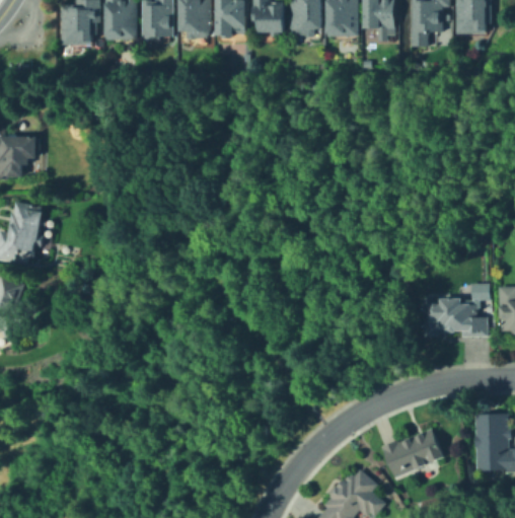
[(97,0),(97,33),(90,33),(90,46),(60,46),(60,5),(73,5),(73,2),(83,2),(83,0),(97,0)]
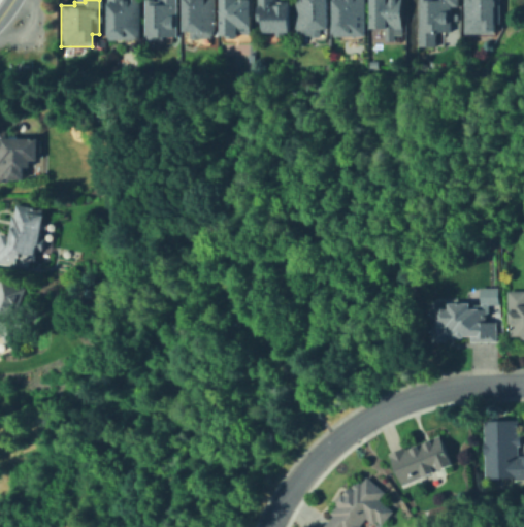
[(134,0),(137,3),(137,40),(107,40),(107,0),(134,0)]
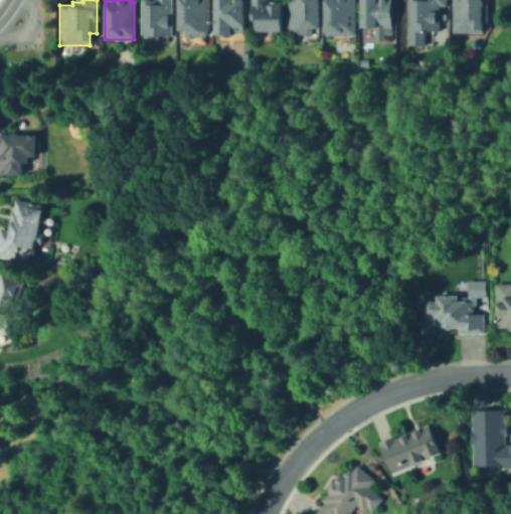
[(172,0),(172,38),(140,38),(140,0),(172,0)]
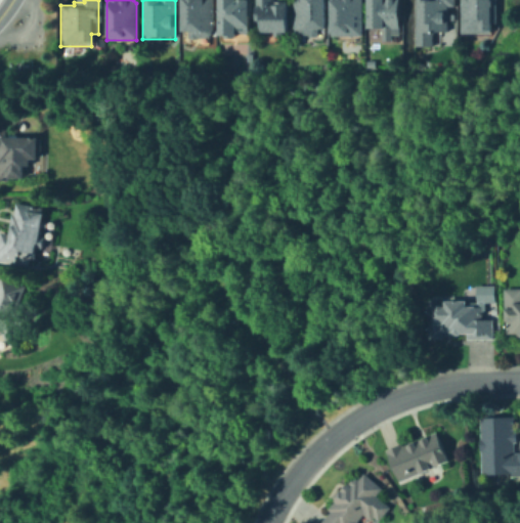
[(181,34),(181,0),(213,0),(213,39),(195,39),(195,34),(181,34)]
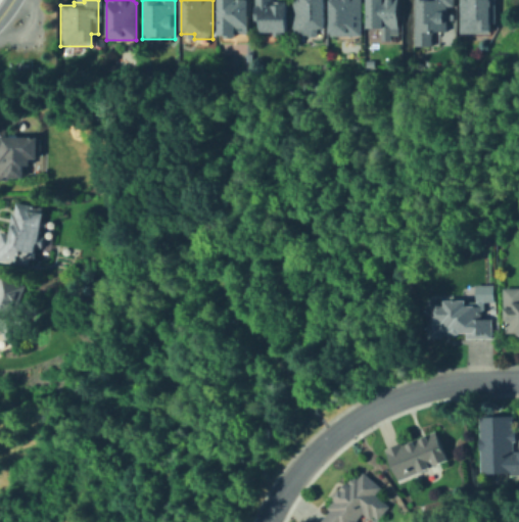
[(243,0),(243,1),(245,1),(245,35),(219,35),(219,0),(243,0)]
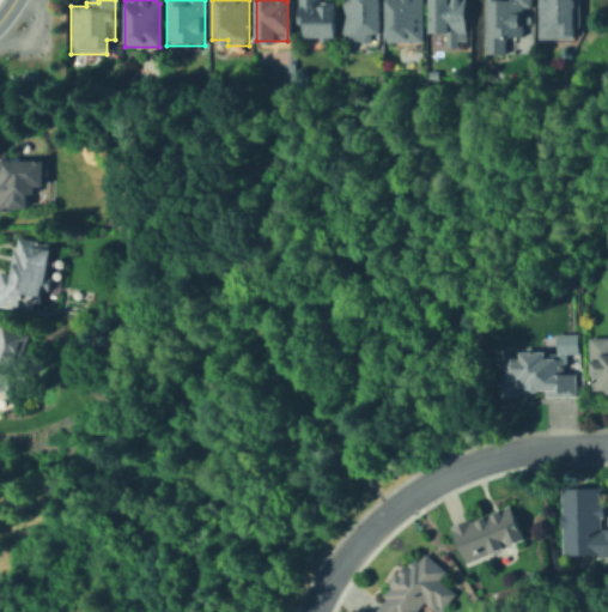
[(321,0),(321,10),(334,10),(334,44),(311,44),(311,31),(296,31),(296,0),(321,0)]
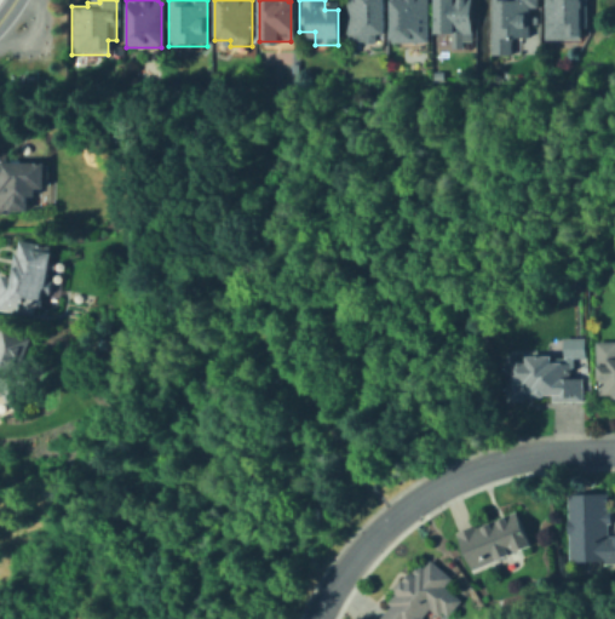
[(379,0),(379,45),(345,45),(345,0),(379,0)]
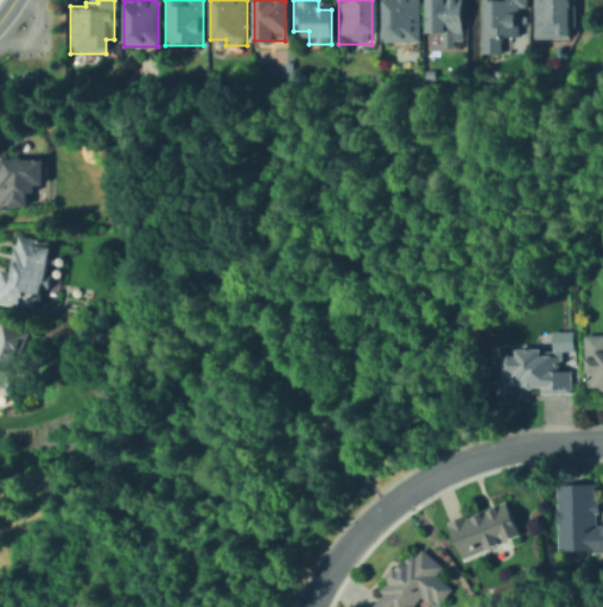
[(383,38),(383,0),(417,0),(417,38),(383,38)]
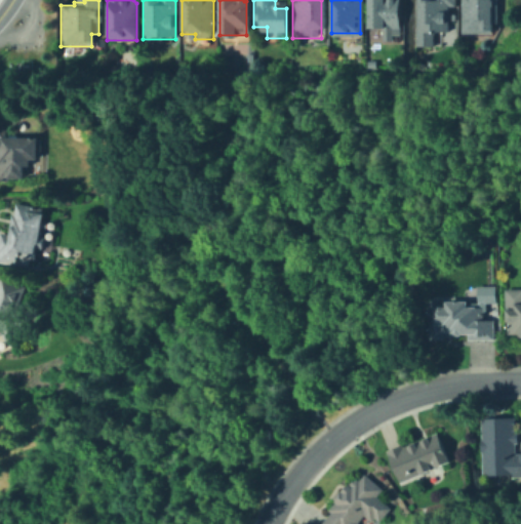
[(398,0),(398,27),(368,27),(368,0),(398,0)]
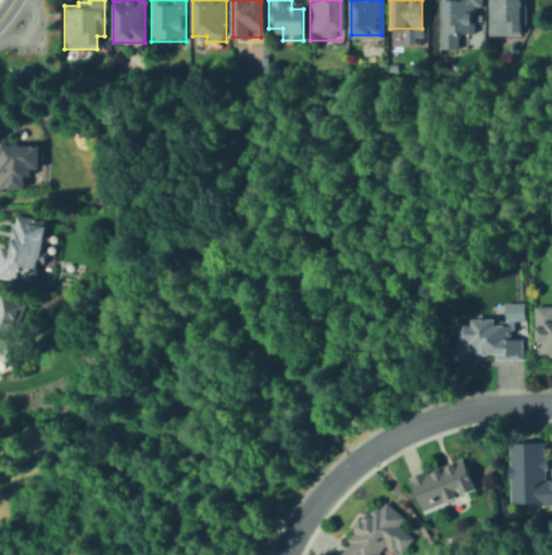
[(474,10),(474,34),(460,34),(460,47),(441,47),(441,0),(480,0),(480,10),(474,10)]
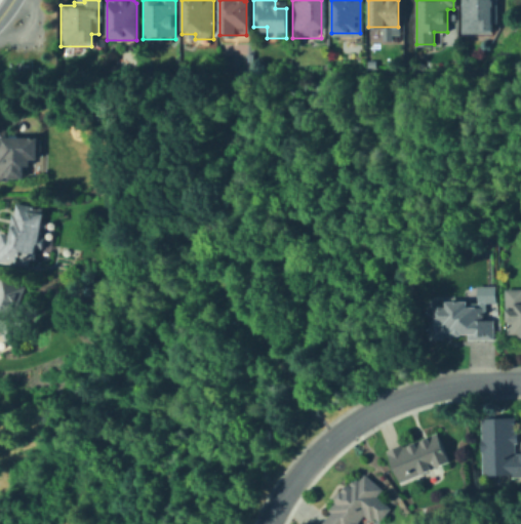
[(496,0),(496,34),(462,34),(462,0),(496,0)]
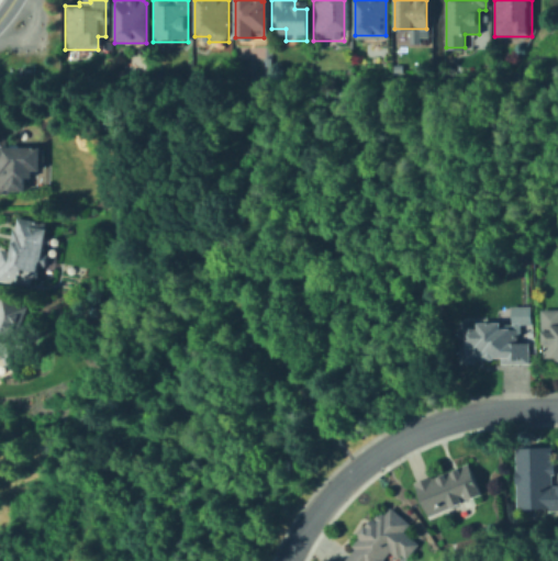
[(0,142),(2,142),(2,148),(38,148),(38,167),(34,167),(23,179),(14,179),(14,190),(0,190),(0,142)]
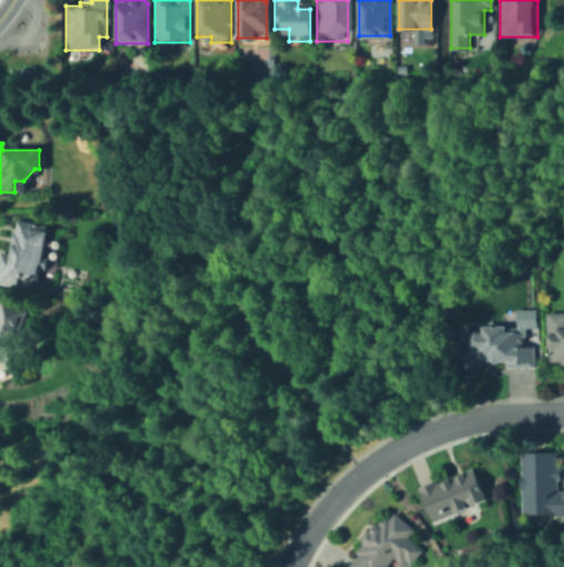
[(48,245),(41,265),(39,264),(34,275),(21,271),(13,290),(0,284),(0,256),(1,253),(4,254),(18,220),(43,230),(48,245)]
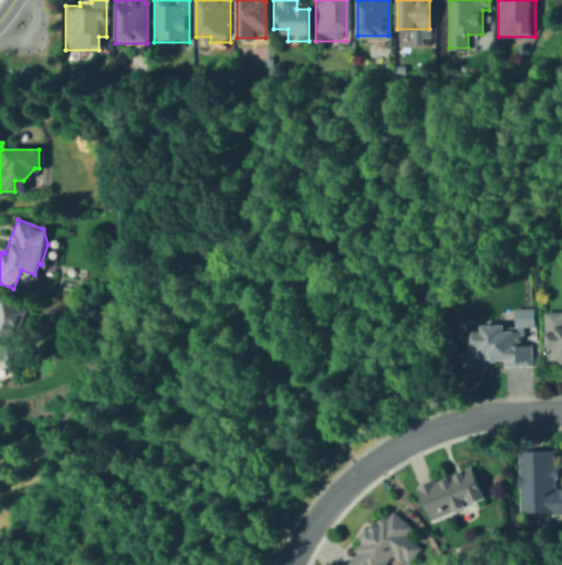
[(20,361),(10,365),(13,372),(6,375),(0,364),(0,306),(4,304),(22,309),(23,312),(13,348),(20,361)]
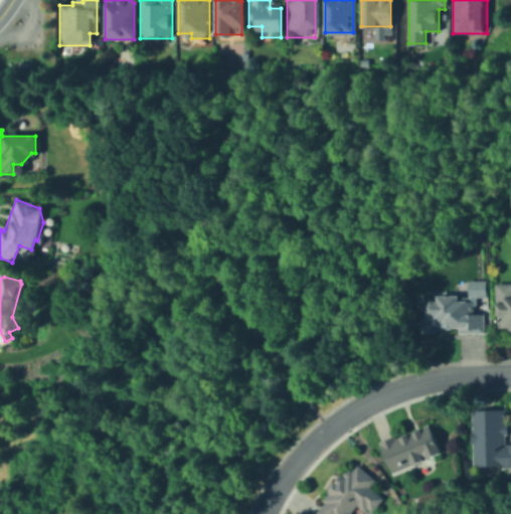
[(510,297),(510,333),(500,329),(490,329),(490,304),(500,304),(501,302),(502,303),(502,297),(510,297)]
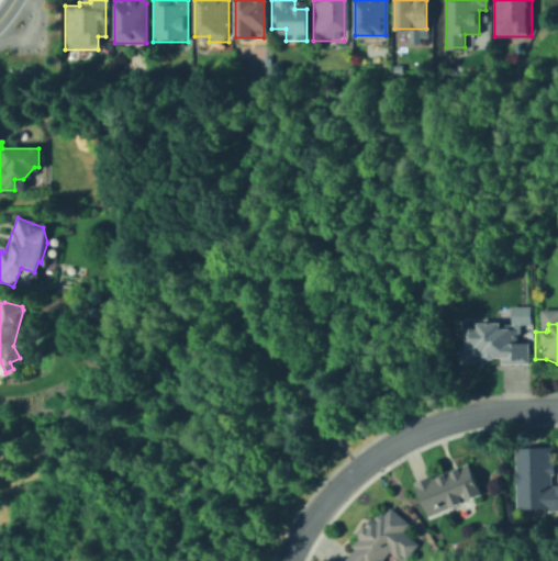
[(459,362),(459,328),(477,329),(477,325),(502,325),(502,331),(513,331),(513,341),(525,341),(525,363),(459,362)]
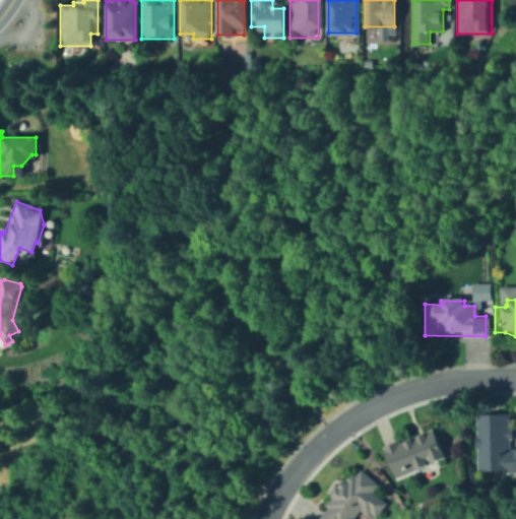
[(507,415),(506,430),(510,430),(510,447),(514,456),(515,456),(515,471),(474,471),(475,416),(477,416),(477,414),(507,415)]
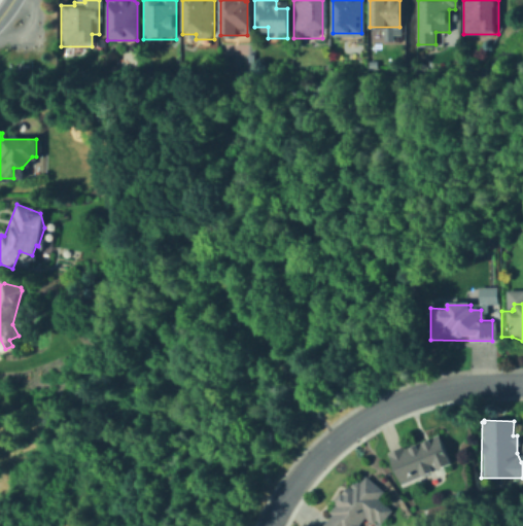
[(437,434),(446,462),(439,476),(436,477),(433,471),(398,483),(388,452),(417,443),(418,445),(430,441),(429,437),(437,434)]
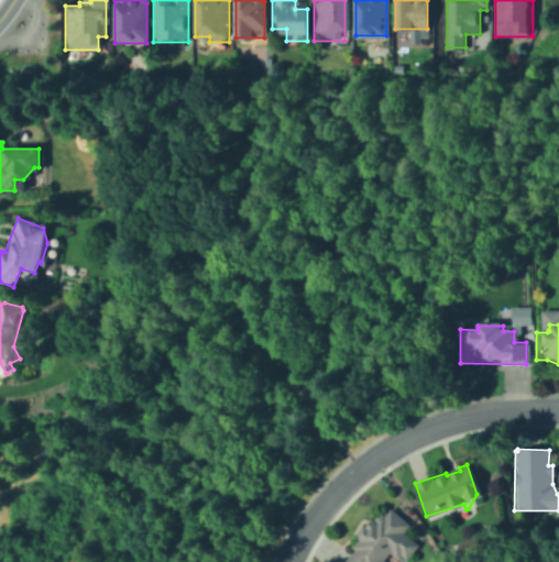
[(417,546),(407,558),(393,560),(390,557),(385,561),(343,561),(358,542),(355,541),(374,516),(392,513),(408,524),(402,535),(417,546)]
